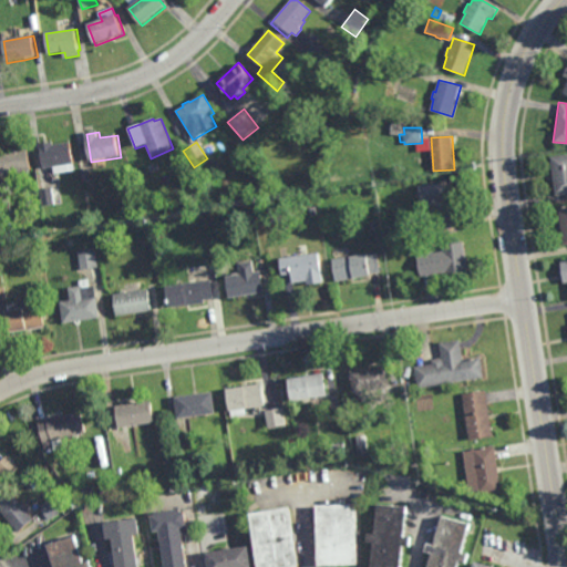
[(55,145),(72,143),(75,165),(74,165),(74,168),(55,171),(54,165),(44,166),(41,144),(54,143),(55,145)]
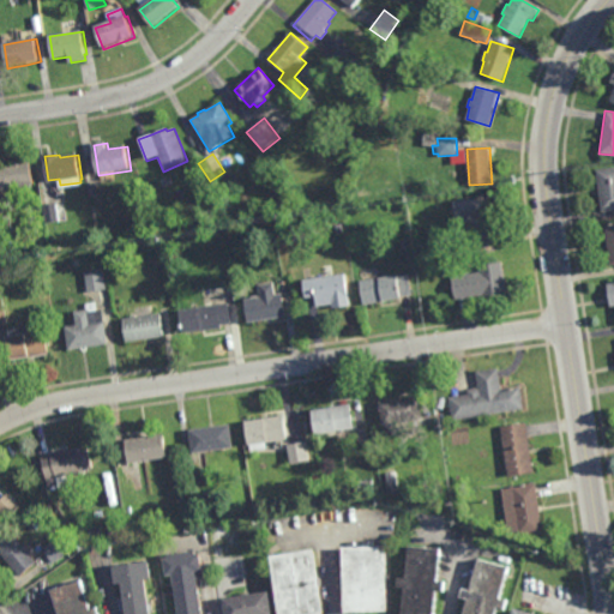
[(24,164),(31,163),(35,182),(1,187),(0,178),(0,167),(13,166),(12,162),(23,161),(24,164)]
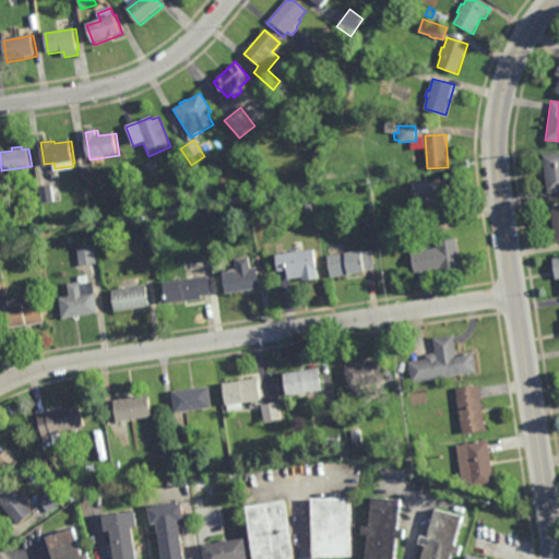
[(558,190),(547,192),(542,154),(558,151),(558,190)]
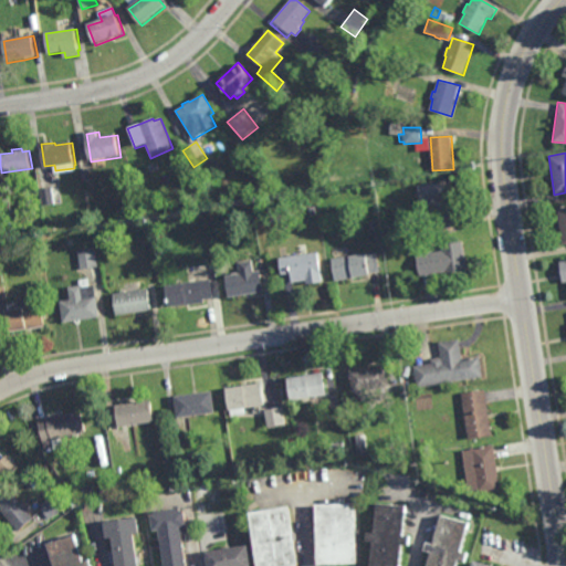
[(82,180),(81,169),(90,168),(91,179),(82,180)]
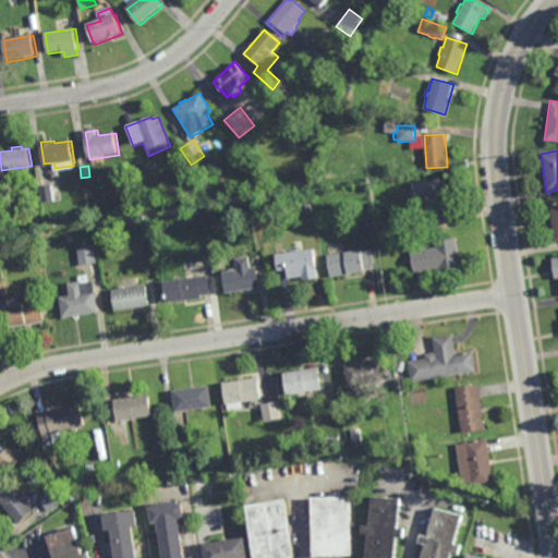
[(453,220),(426,225),(423,202),(414,203),(411,183),(450,178),(453,197),(450,197),(453,220)]
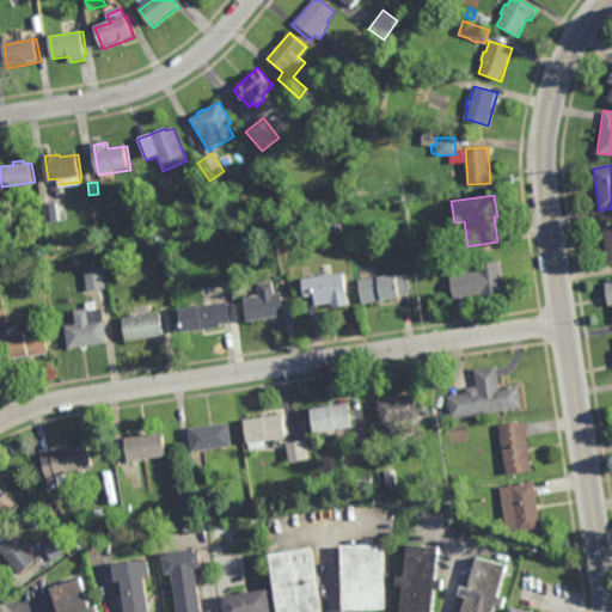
[(47,222),(44,202),(57,200),(60,220),(47,222)]
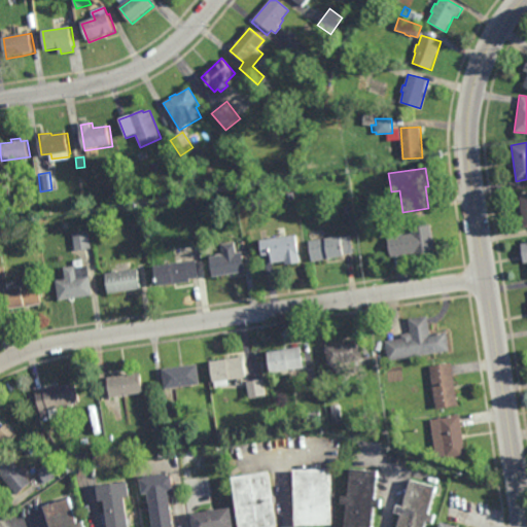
[(526,226),(523,227),(518,192),(526,190),(526,226)]
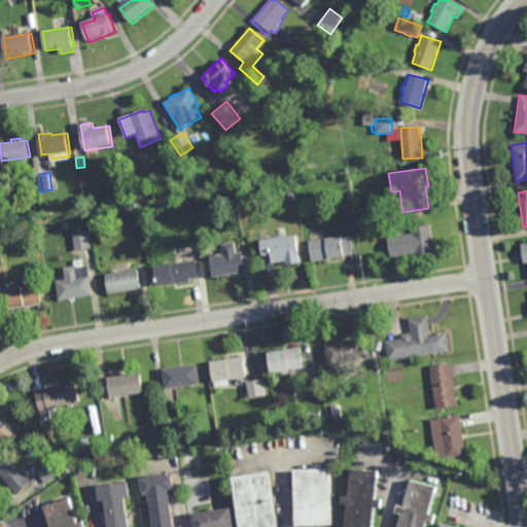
[(286,200),(285,192),(292,191),(293,200),(286,200)]
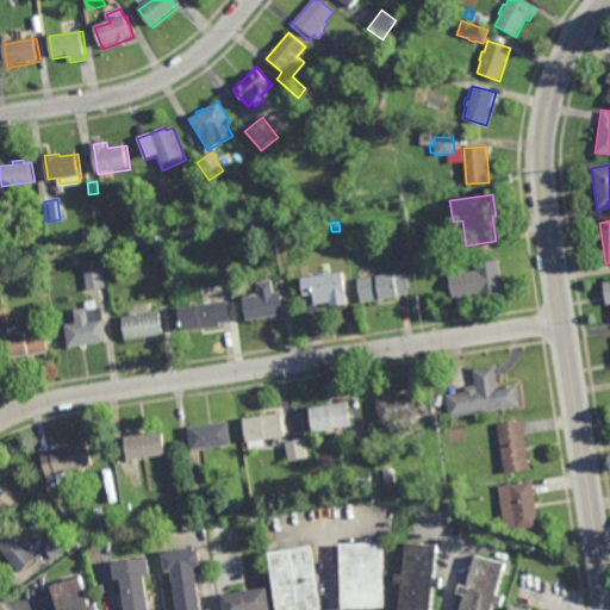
[(399,247),(398,237),(408,236),(409,247),(399,247)]
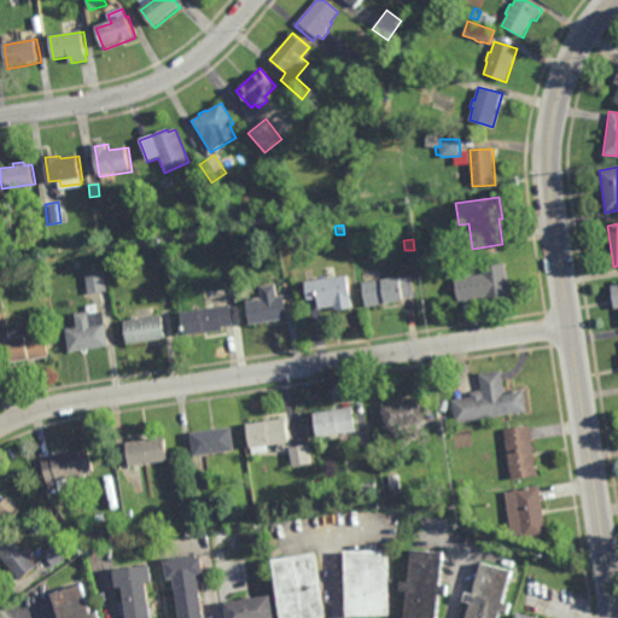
[(420,257),(419,246),(432,244),(433,256),(420,257)]
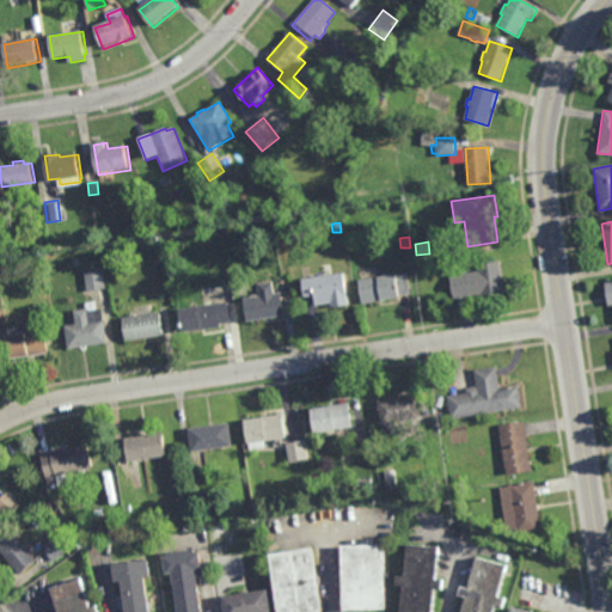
[(507,297),(483,300),(482,293),(454,298),(451,275),(478,270),(477,264),(501,259),(507,297)]
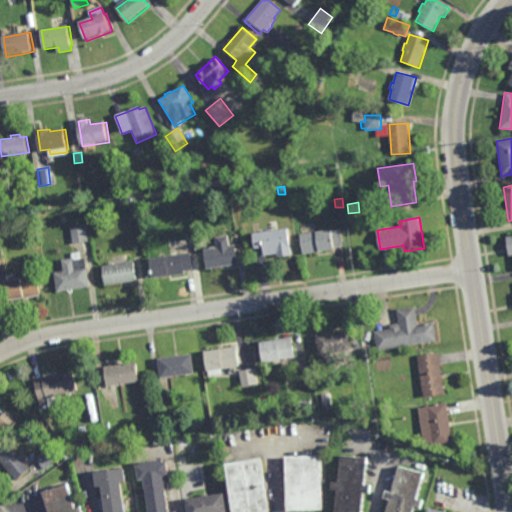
[(69,227),(72,244),(88,241),(85,225),(69,227)]
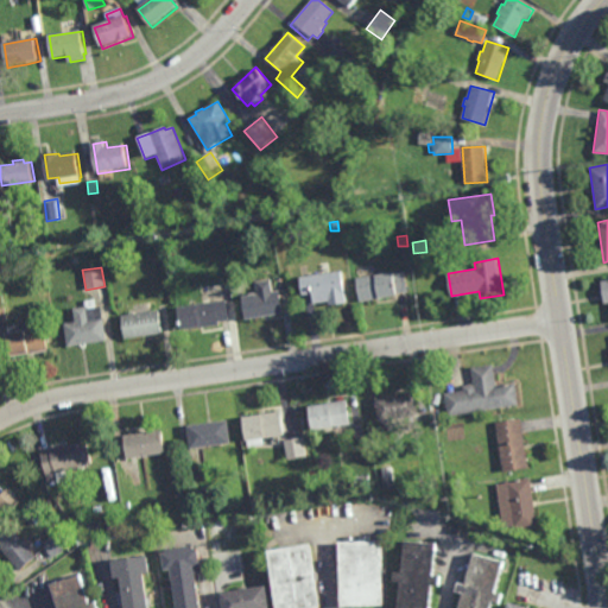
[(347,302),(330,304),(329,301),(315,302),(312,293),(304,295),(301,276),(343,270),(347,302)]
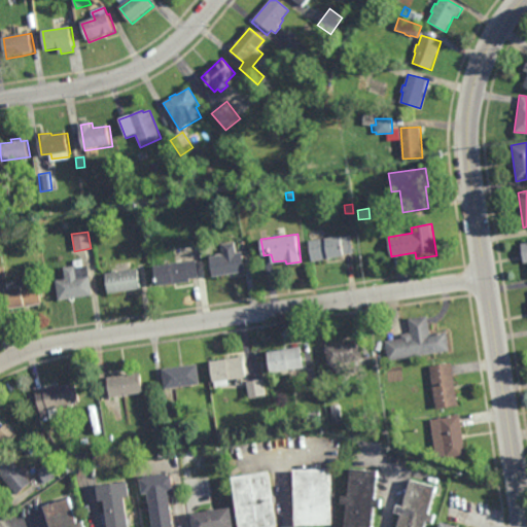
[(354,254),(329,257),(329,259),(313,261),(310,240),(342,235),(342,236),(351,235),(354,254)]
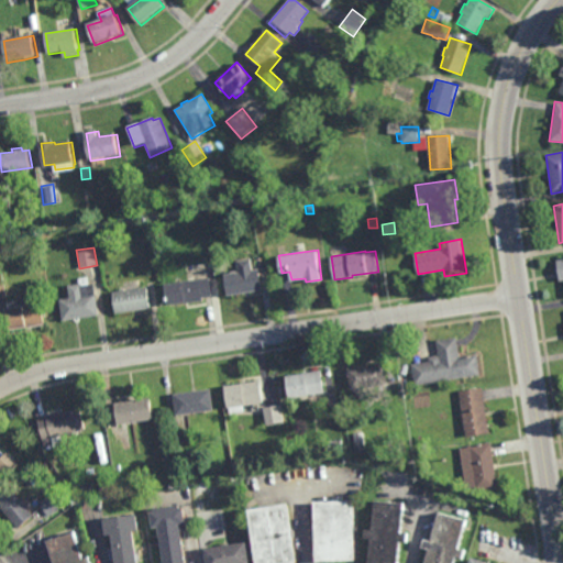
[(228,295),(224,274),(260,268),(263,290),(228,295)]
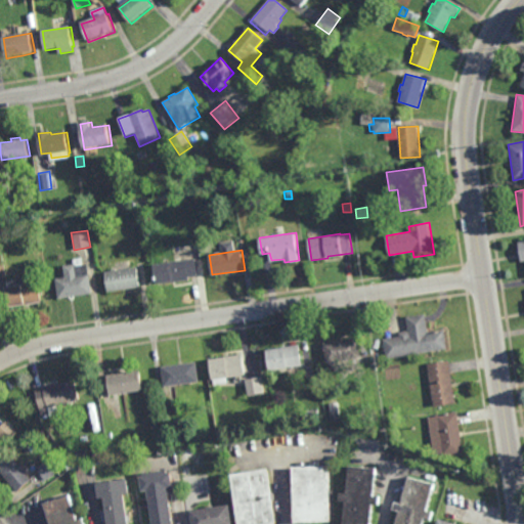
[(82,264),(87,264),(88,273),(89,273),(92,293),(58,298),(55,277),(64,276),(62,265),(72,263),(72,258),(81,257),(82,264)]
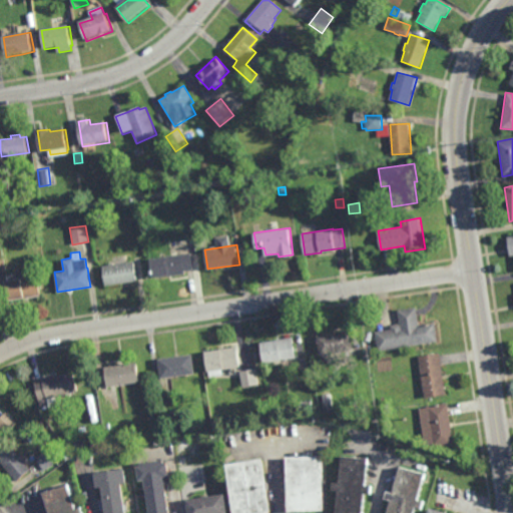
[(169,277),(169,276),(151,279),(149,259),(190,252),(192,270),(183,271),(184,275),(169,277)]
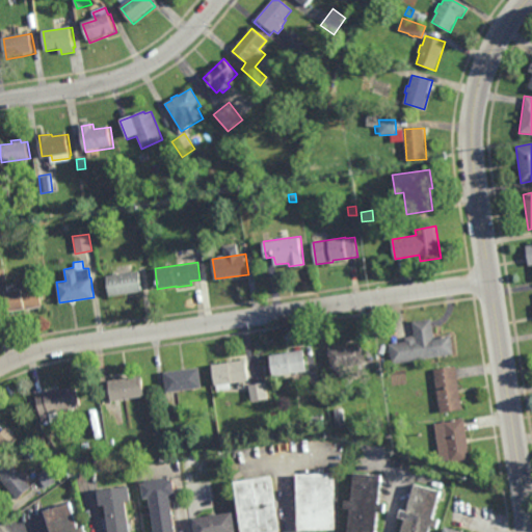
[(108,295),(106,275),(138,270),(141,291),(108,295)]
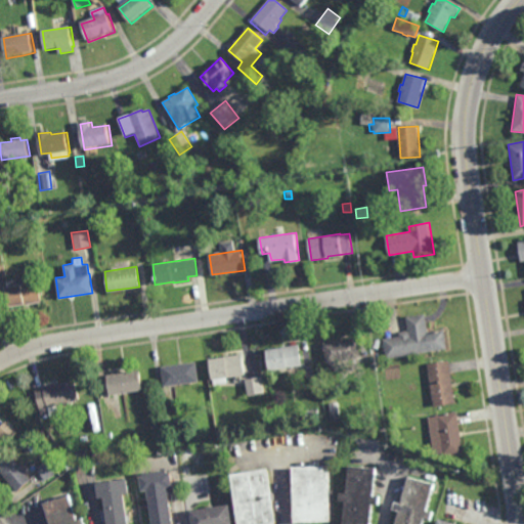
[(24,304),(8,306),(5,286),(37,279),(41,302),(24,304)]
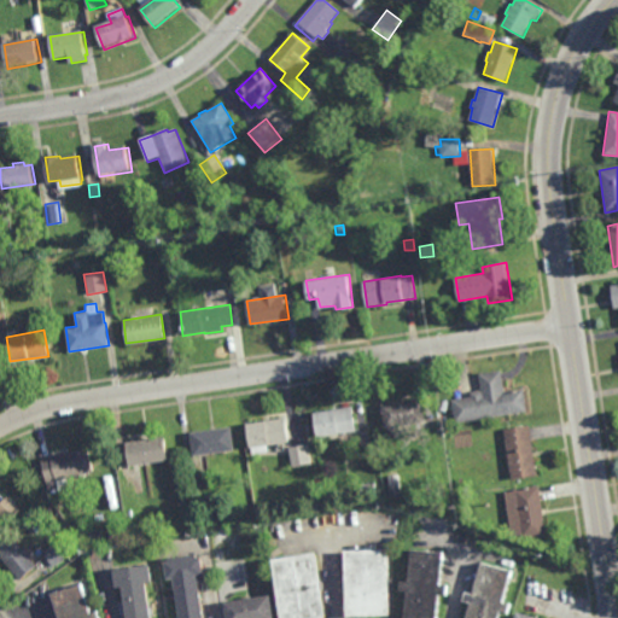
[(506,392),(525,389),(529,412),(456,423),(453,400),(472,396),(471,391),(483,390),(479,373),(502,369),(506,392)]
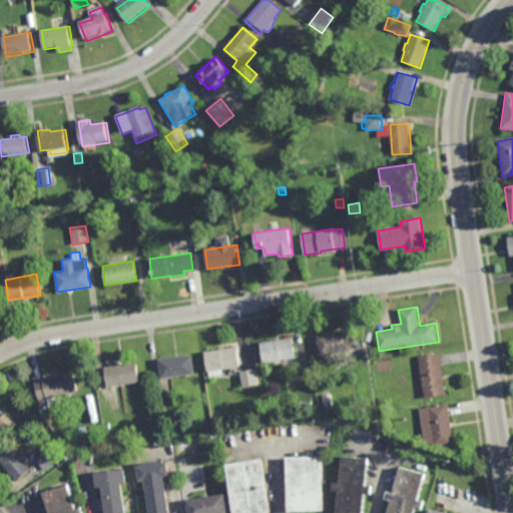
[(354,350),(328,354),(329,361),(323,362),(322,355),(321,355),(319,345),(318,345),(318,343),(319,343),(318,335),(351,330),(354,350)]
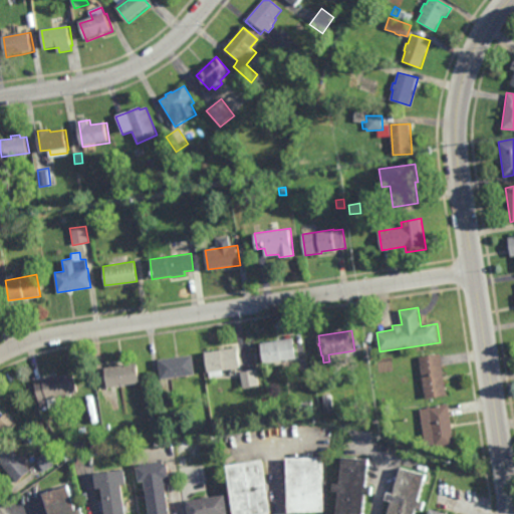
[(265,363),(262,342),(294,337),(296,358),(265,363)]
